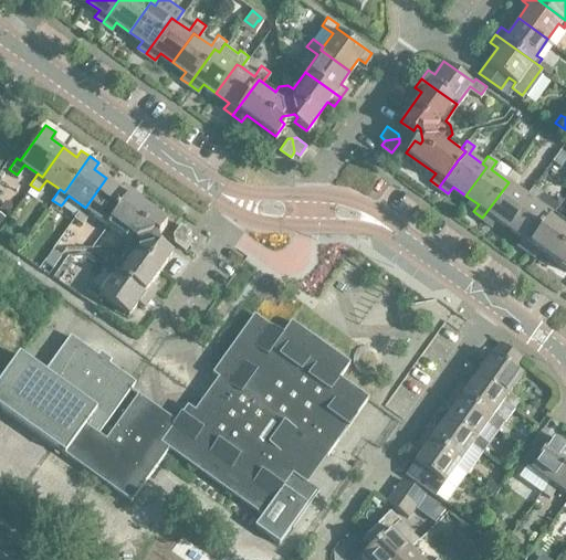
[(504,179),(509,182),(482,218),(491,224),(496,218),(509,226),(530,198),(525,194),(512,185),(517,177),(510,171),(504,179)]
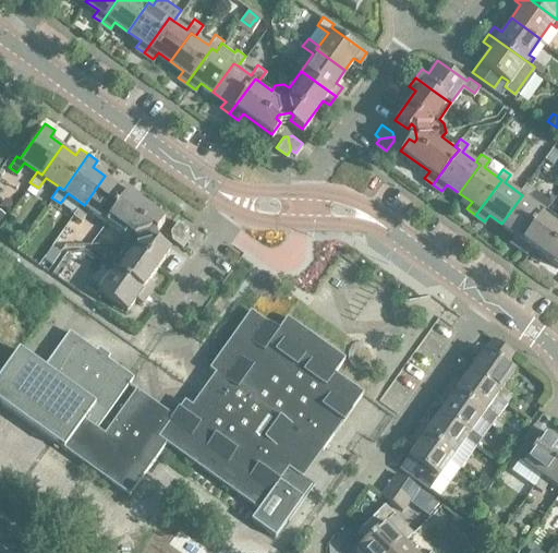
[(106,220),(131,184),(122,179),(118,185),(105,176),(84,205),(80,202),(73,213),(81,218),(88,208),(106,220)]
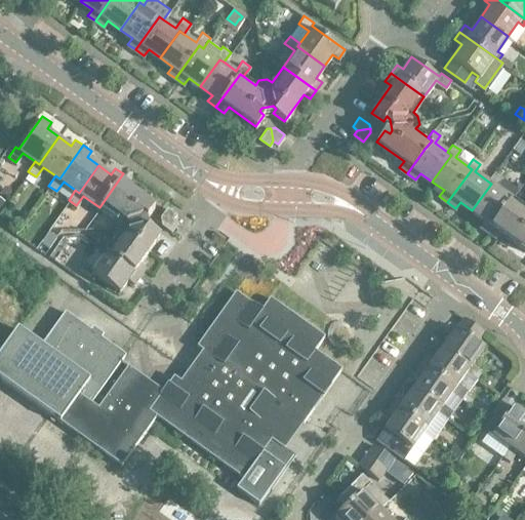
[(107,250),(125,264),(139,274),(146,266),(139,262),(159,234),(148,226),(145,231),(140,228),(139,216),(142,213),(147,216),(155,205),(127,186),(131,180),(123,173),(99,207),(115,218),(112,224),(113,231),(118,235),(107,250)]
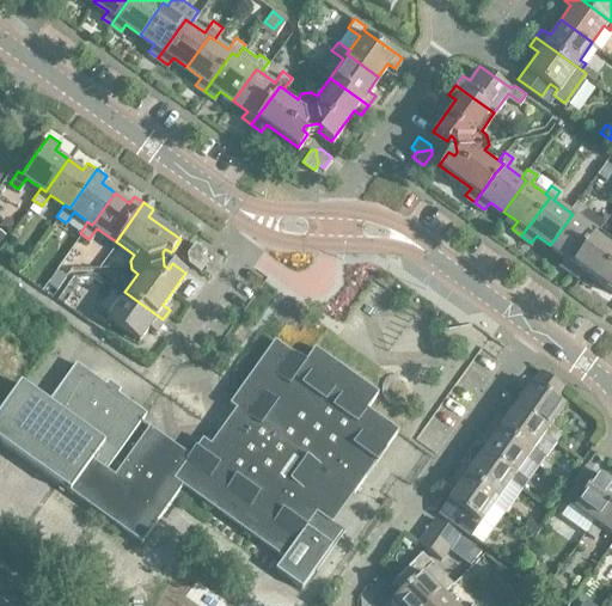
[(568,269),(581,251),(597,231),(577,216),(583,208),(574,202),(568,210),(573,214),(550,245),(564,255),(560,262),(568,269)]
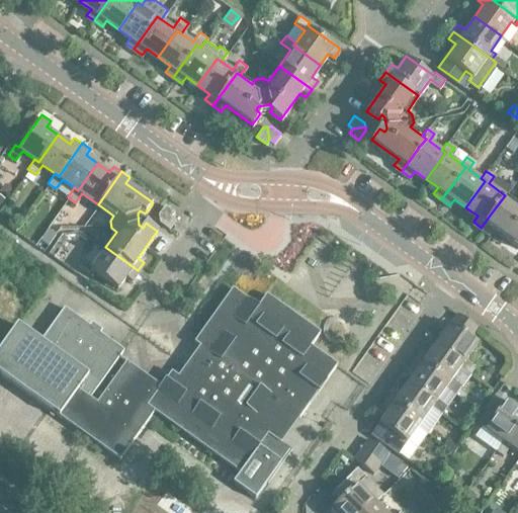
[(517,204),(505,195),(492,212),(481,228),(489,234),(494,228),(517,245),(517,204)]
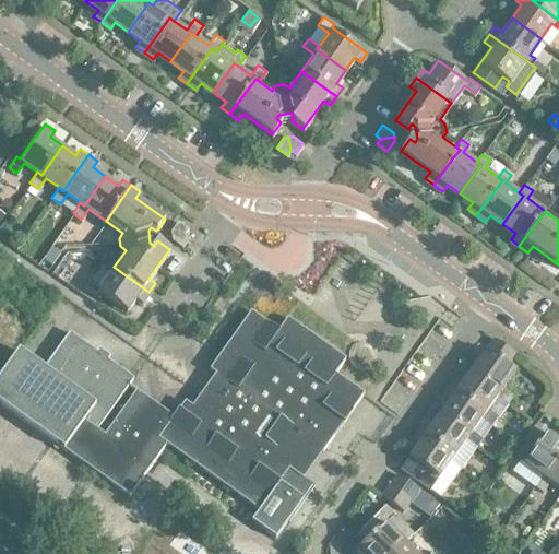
[(171,234),(185,232),(188,226),(178,219),(170,230),(171,234)]
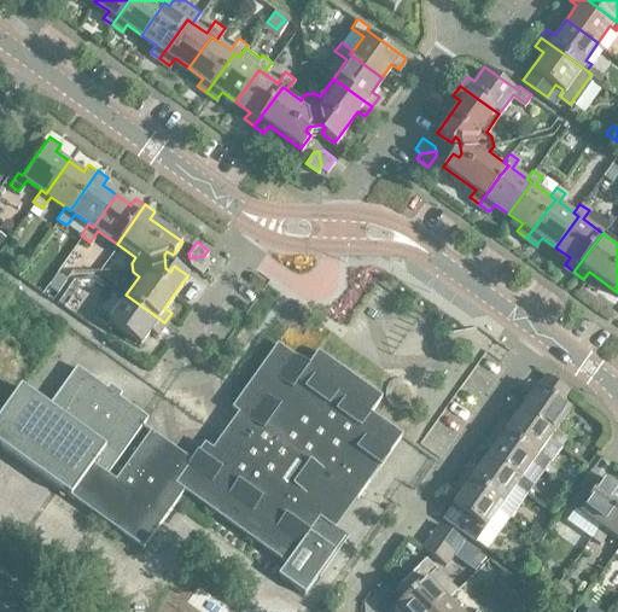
[(210,260),(204,256),(190,258),(190,262),(202,270),(210,260)]
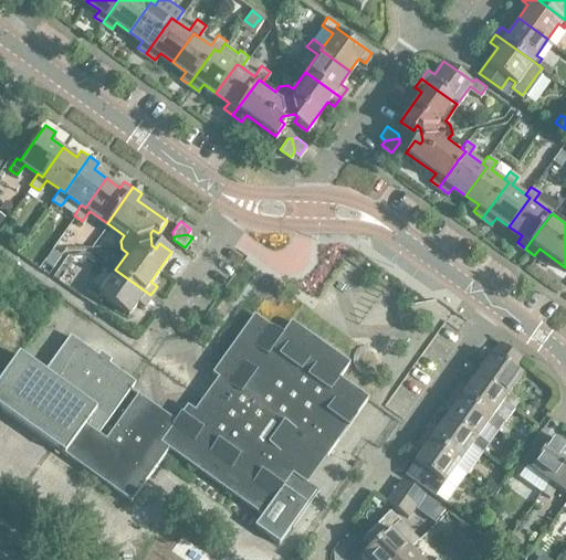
[(53,246),(44,259),(52,264),(61,252),(53,246)]
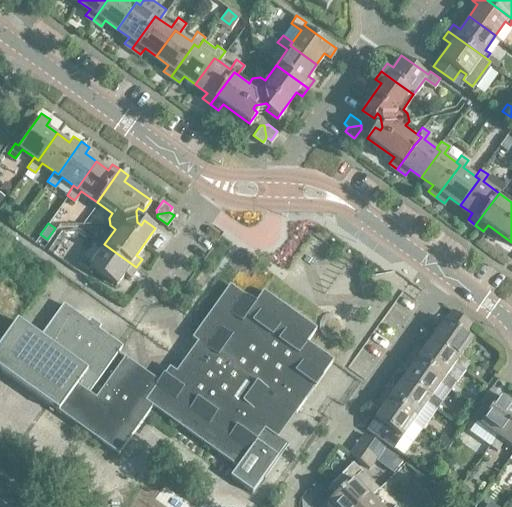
[(136,267),(122,257),(104,244),(93,260),(83,253),(77,261),(87,268),(90,264),(116,283),(125,271),(130,275),(136,267)]
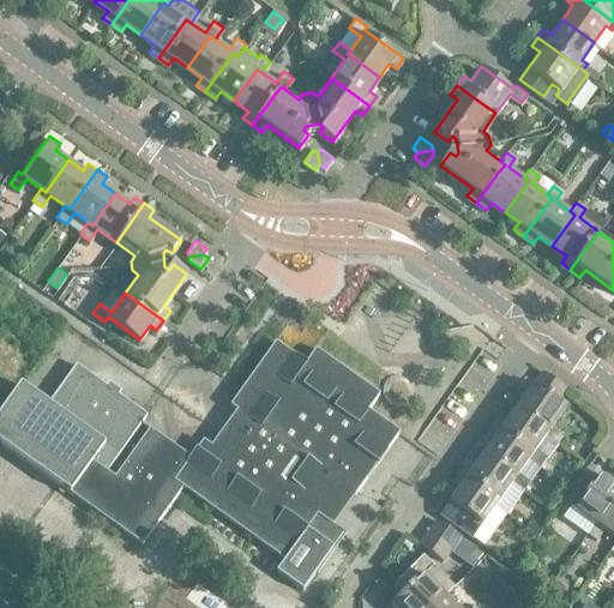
[(191,455),(174,477),(182,485),(284,557),(276,569),(302,588),(333,545),(320,536),(331,522),(332,523),(333,522),(327,517),(349,488),(354,492),(367,475),(359,469),(369,455),(377,461),(399,429),(368,407),(379,391),(315,345),(305,360),(275,338),(229,402),(234,405),(241,410),(216,446),(209,441),(203,437),(191,455)]
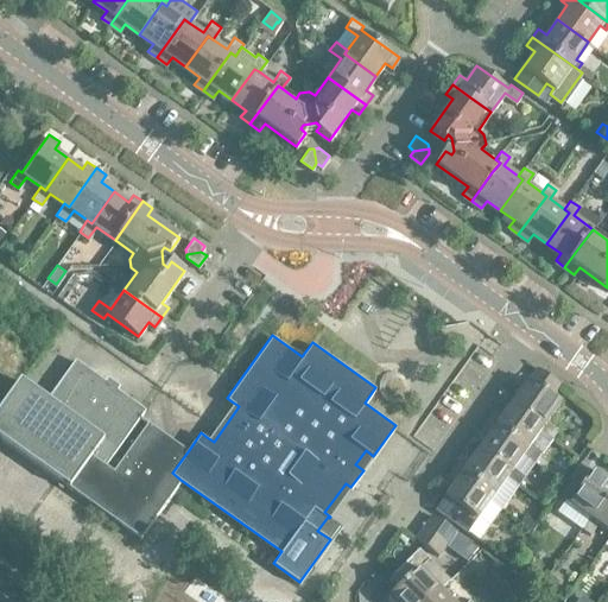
[(181,480),(172,473),(189,450),(140,414),(145,407),(75,357),(48,397),(20,378),(0,405),(0,436),(1,437),(140,537),(181,480)]
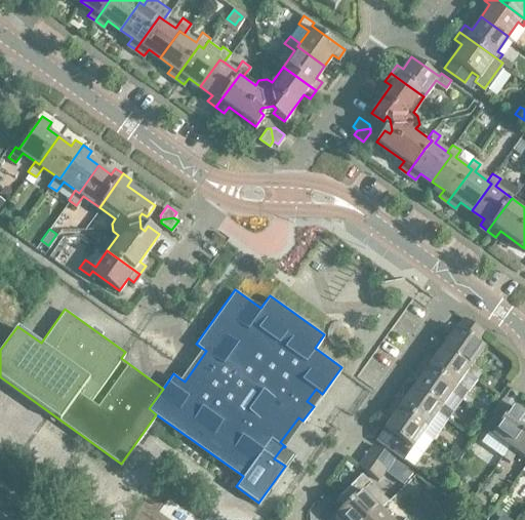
[(444,330),(450,334),(441,347),(469,366),(467,370),(476,377),(482,369),(472,362),(484,346),(477,341),(484,330),(463,316),(456,326),(450,321),(444,330)]
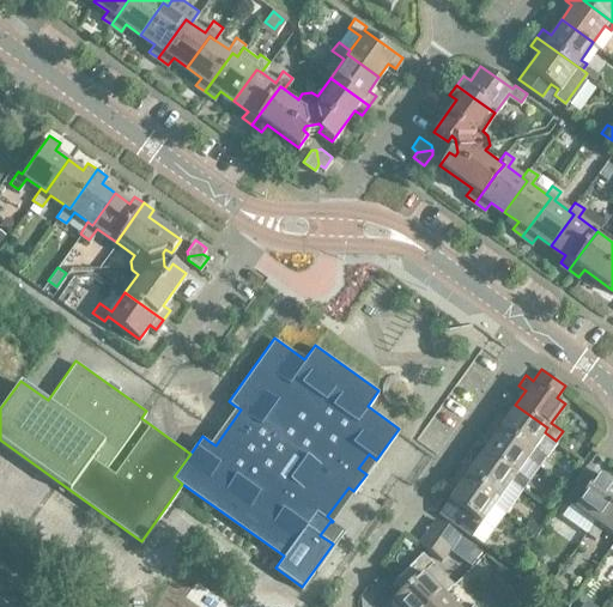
[(507,418),(499,413),(492,423),(530,450),(528,455),(539,463),(546,454),(534,445),(545,432),(547,428),(515,405),(507,418)]
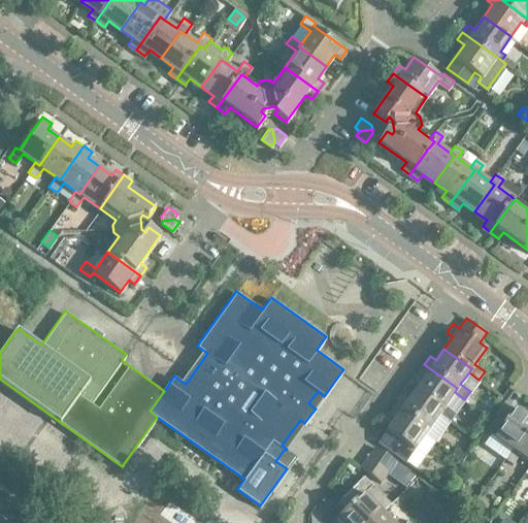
[(446,404),(455,392),(457,388),(424,364),(418,372),(424,377),(416,389),(442,409),(440,412),(450,419),(456,412),(446,404)]
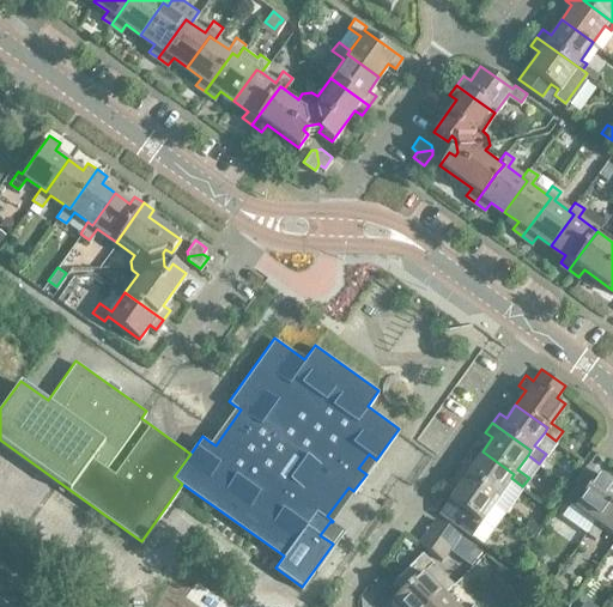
[(466,460),(459,469),(497,497),(511,478),(514,474),(483,451),(473,465),(466,460)]
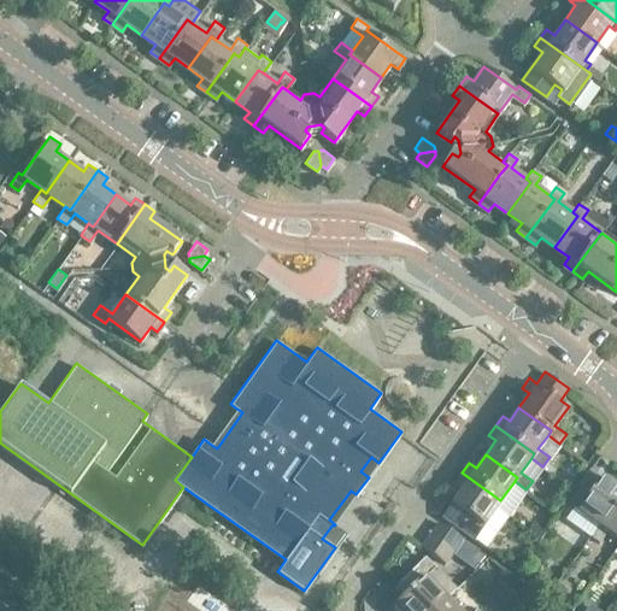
[(589,466),(573,491),(585,499),(579,507),(585,511),(598,521),(603,524),(616,503),(616,483),(616,486),(589,466)]
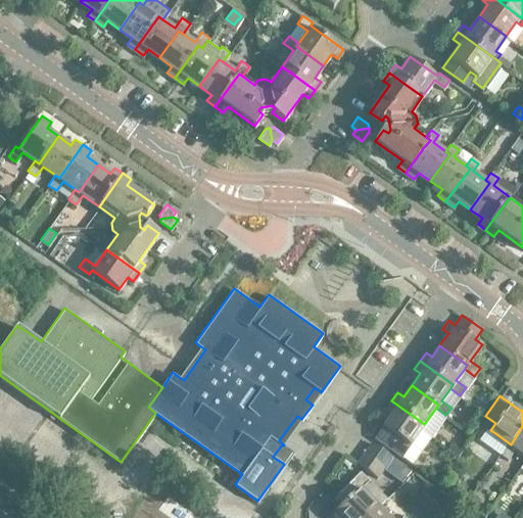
[(391,413),(375,435),(395,450),(402,455),(410,444),(422,428),(424,424),(391,401),(385,409),(391,413)]
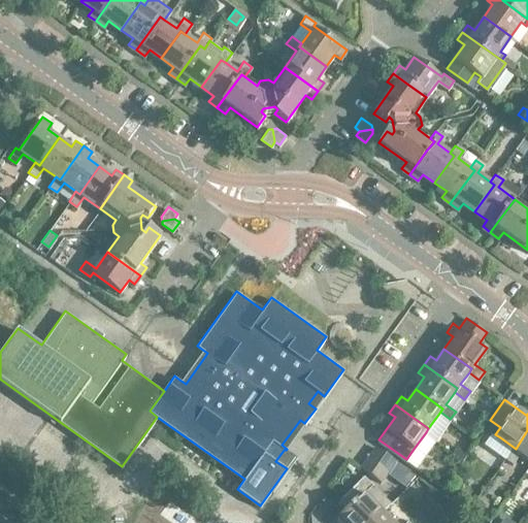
[(527,430),(516,449),(512,446),(505,455),(513,461),(520,452),(527,457),(527,430)]
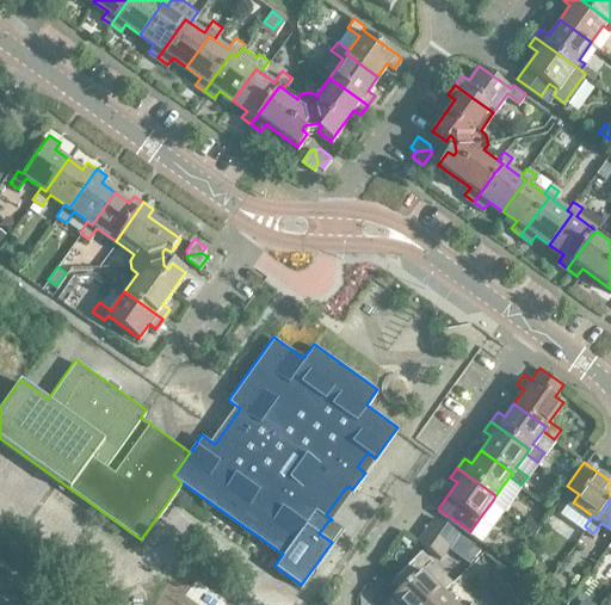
[(530,513),(524,522),(536,530),(542,522),(530,513)]
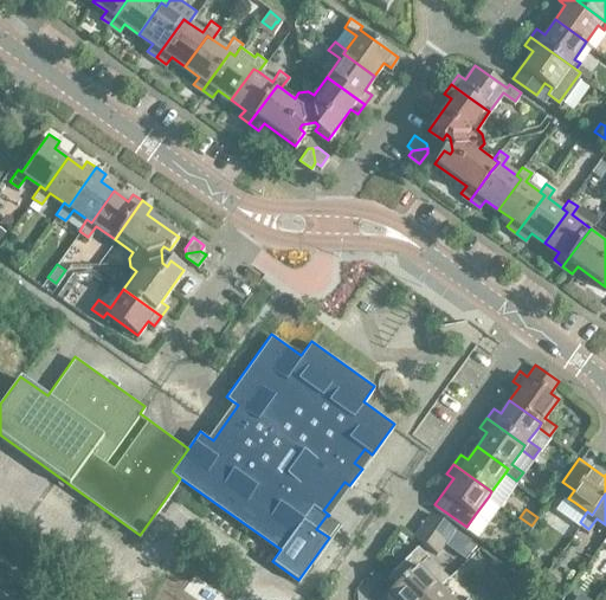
[(445,539),(455,527),(431,510),(423,522),(445,539)]
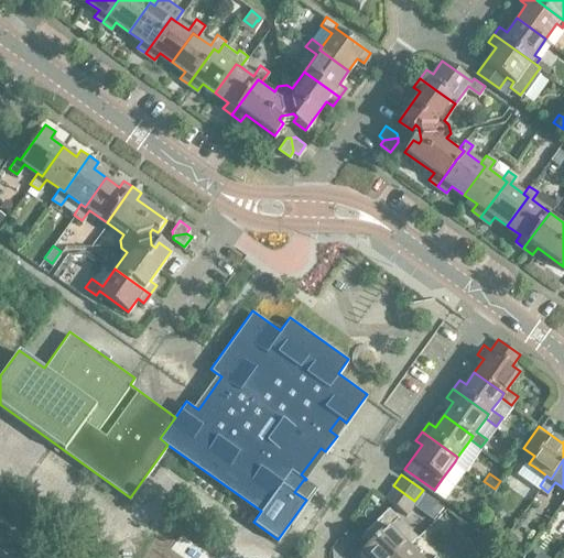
[(384,498),(407,513),(414,501),(393,485),(384,498)]
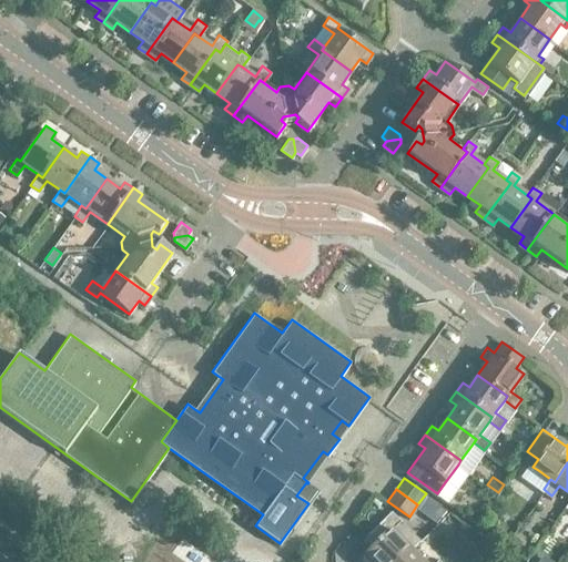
[(376,494),(372,499),(378,504),(383,500),(376,494)]
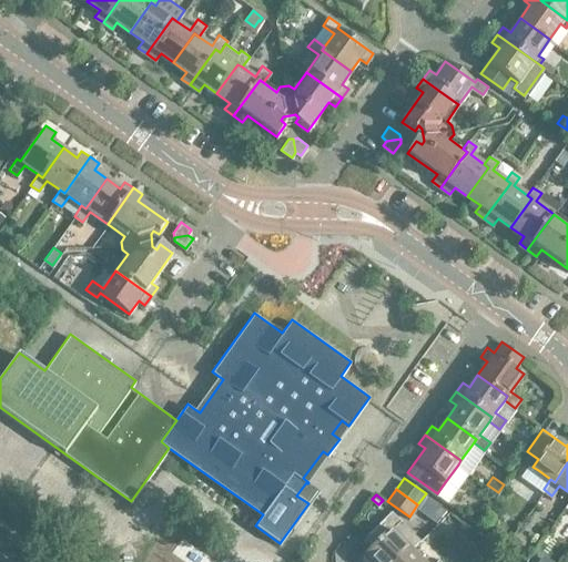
[(474,509),(469,515),(477,521),(484,512),(479,508),(474,509)]
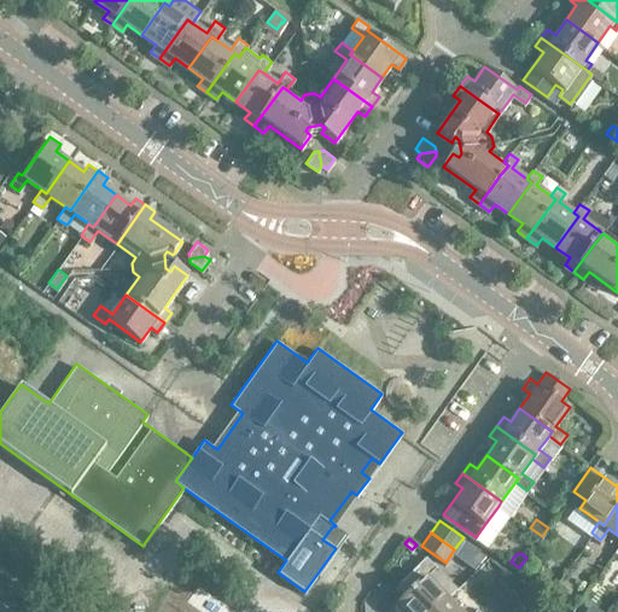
[(413,588),(394,606),(398,611),(430,611),(447,596),(436,586),(441,581),(437,576),(442,570),(437,565),(426,554),(402,578),(413,588)]
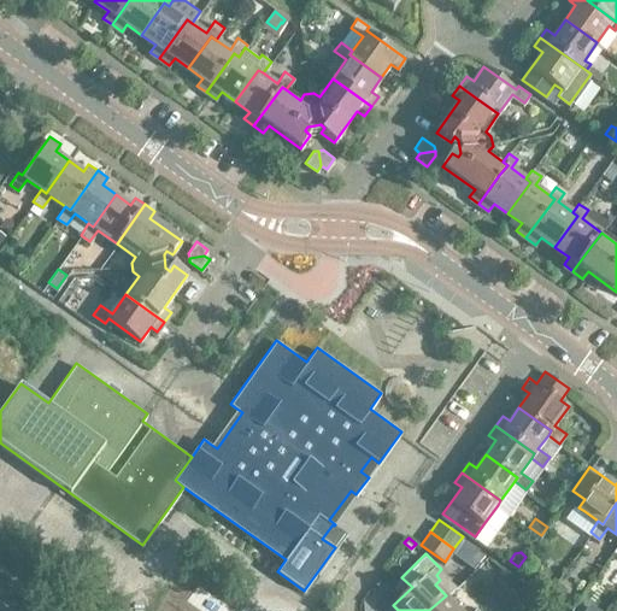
[(559,581),(552,592),(560,598),(568,587),(559,581)]
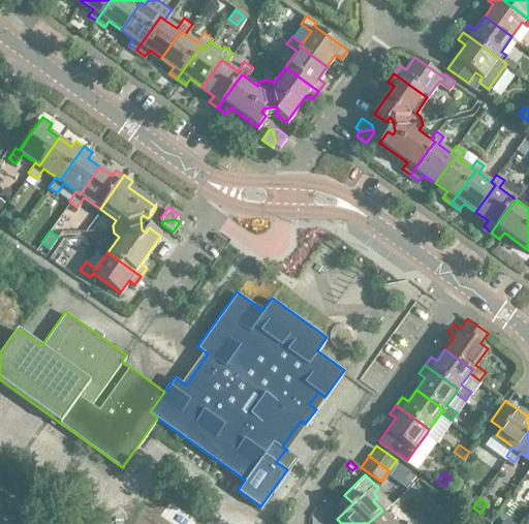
[(411,523),(408,520),(404,523),(395,523),(382,511),(368,523),(411,523)]
